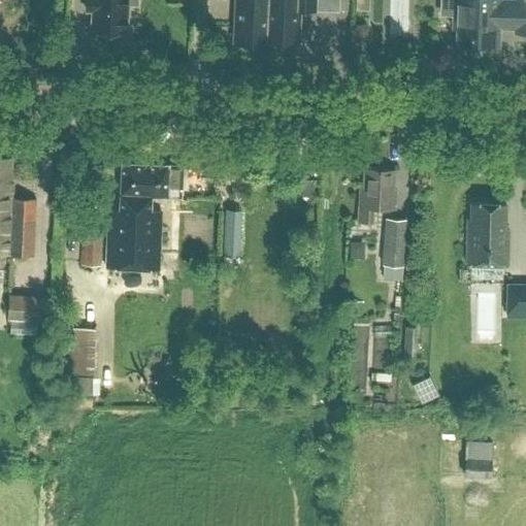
[(91,0),(91,10),(95,10),(94,30),(127,31),(128,5),(138,5),(138,0),(91,0)]
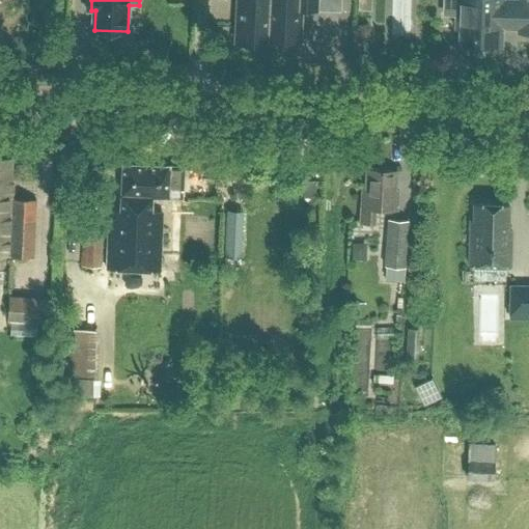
[(270,42),(271,0),(239,0),(238,44),(270,46),(270,42)]
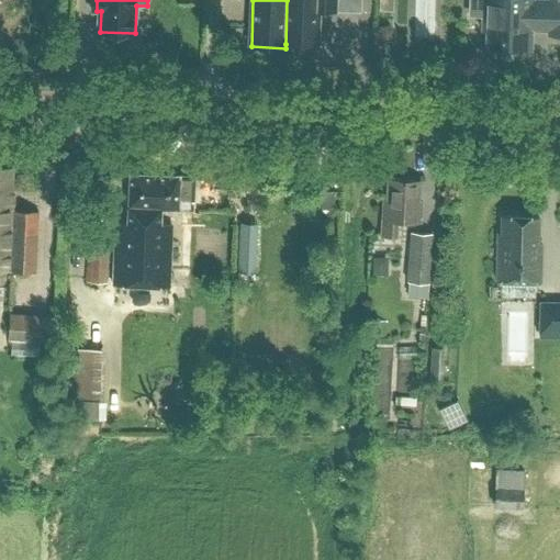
[(287,0),(286,44),(317,45),(318,12),(336,12),(336,0),(287,0)]
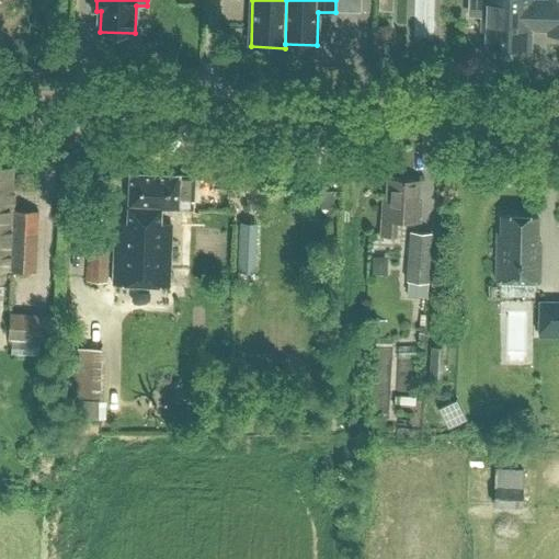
[(558,0),(549,0),(549,3),(533,2),(532,0),(470,0),(470,16),(488,16),(487,52),(504,52),(504,56),(509,56),(509,55),(531,56),(531,35),(548,36),(558,36),(558,0)]
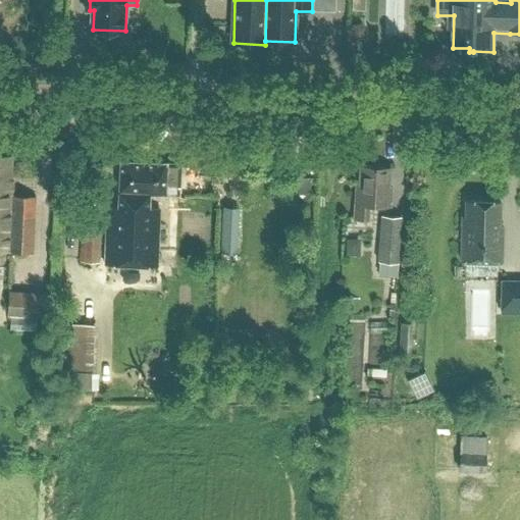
[(11,198),(12,158),(0,157),(0,253),(33,254),(36,199),(11,198)]
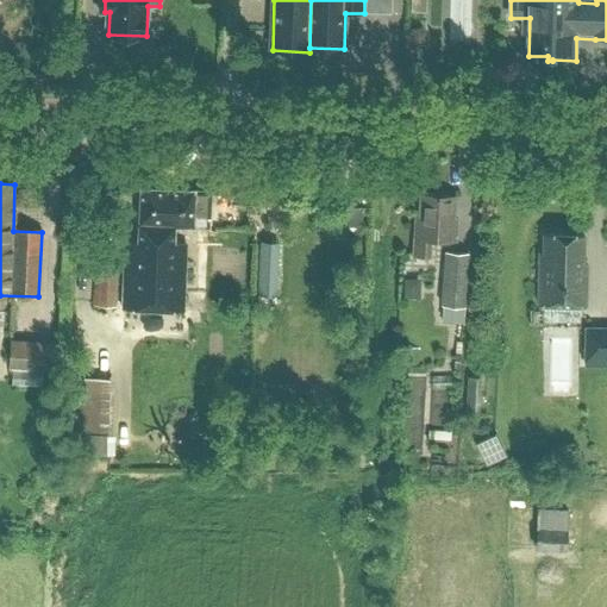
[(211,223),(212,193),(194,192),(142,189),(139,243),(125,243),(123,310),(183,312),(187,245),(174,244),(175,226),(192,226),(192,221),(211,223)]
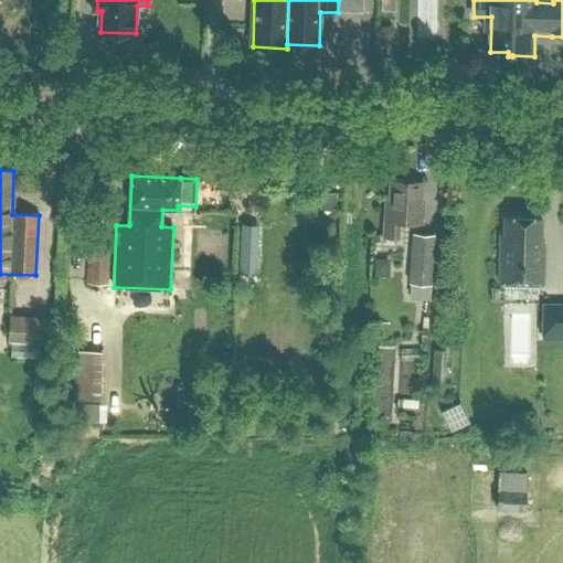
[(383,241),(399,241),(400,224),(424,226),(426,203),(423,203),(424,183),(390,182),(389,202),(384,202),(383,241)]
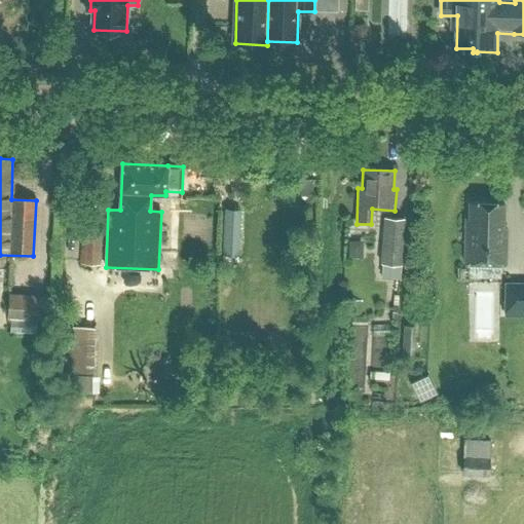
[(194,187),(225,185),(224,172),(193,174),(194,187)]
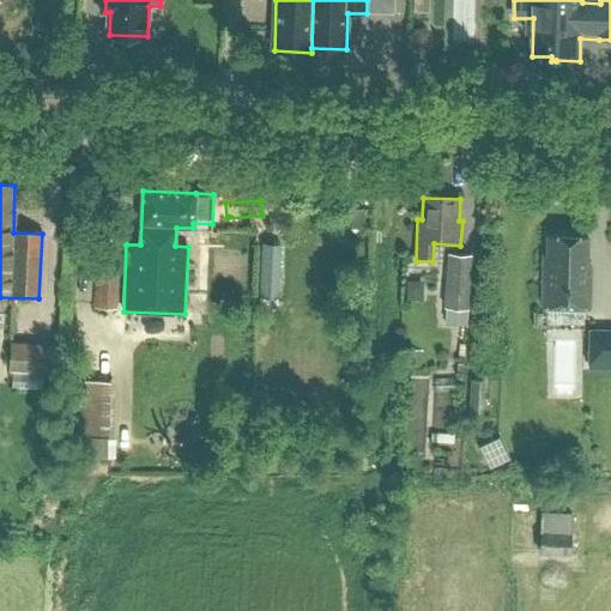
[(548,256),(544,255),(543,309),(591,310),(592,267),(588,266),(590,239),(549,237),(548,256)]
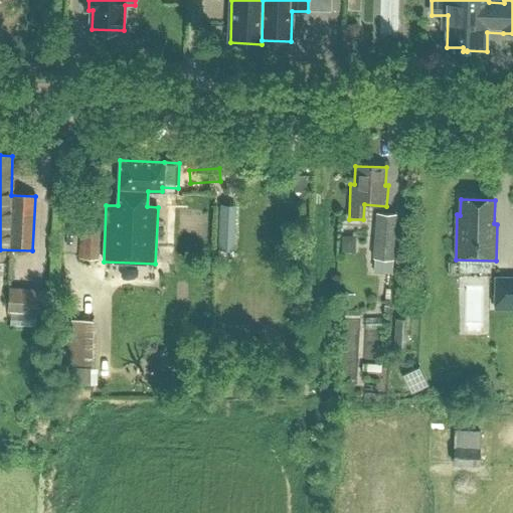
[(373,260),(376,260),(375,273),(393,274),(397,215),(376,214),(373,260)]
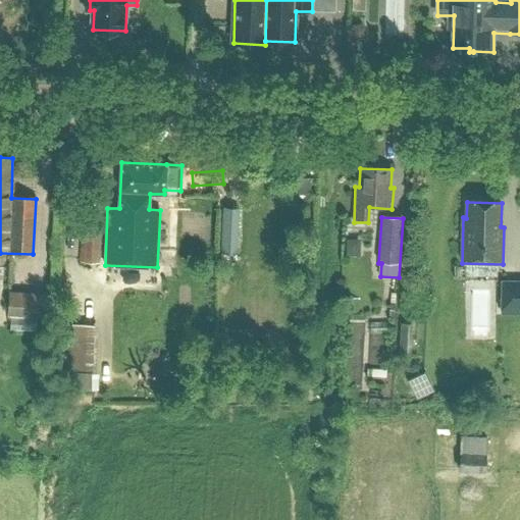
[(82,227),(80,262),(100,264),(103,220),(85,219),(84,227),(82,227)]
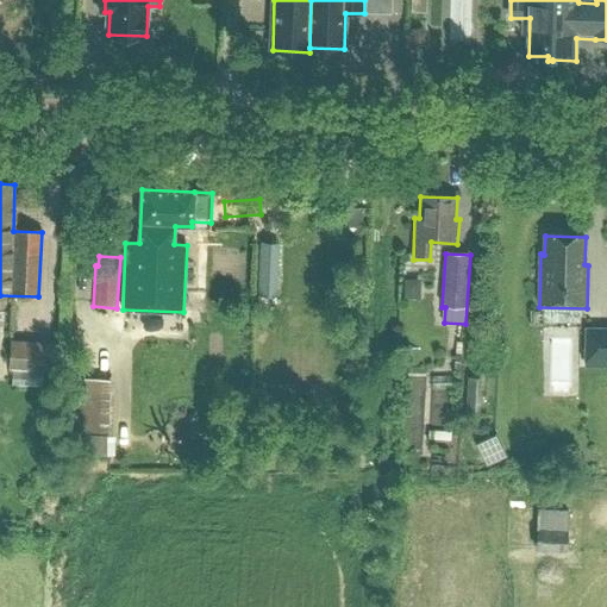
[(12,342),(8,371),(44,374),(47,344),(12,342)]
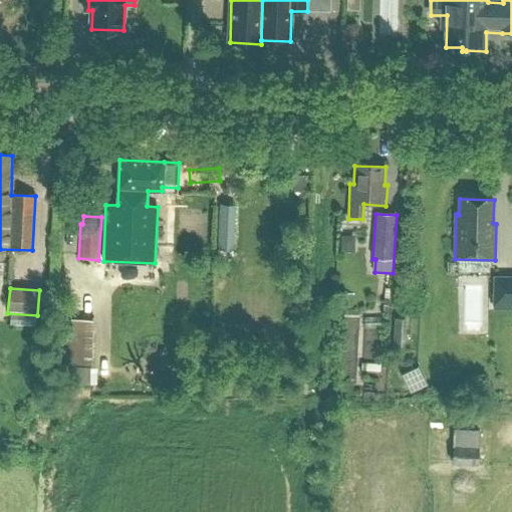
[(102,319),(111,318),(110,296),(100,297),(102,319)]
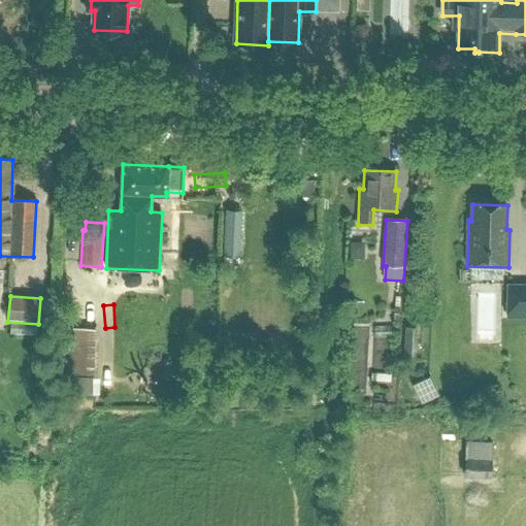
[(418,327),(406,326),(405,357),(417,357),(418,327)]
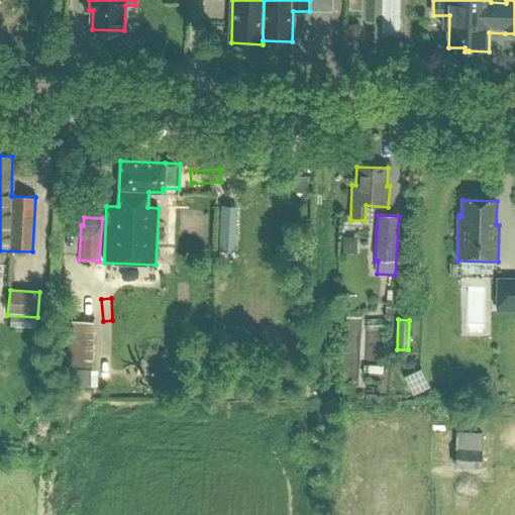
[(96,373),(97,323),(67,321),(66,372),(96,373)]
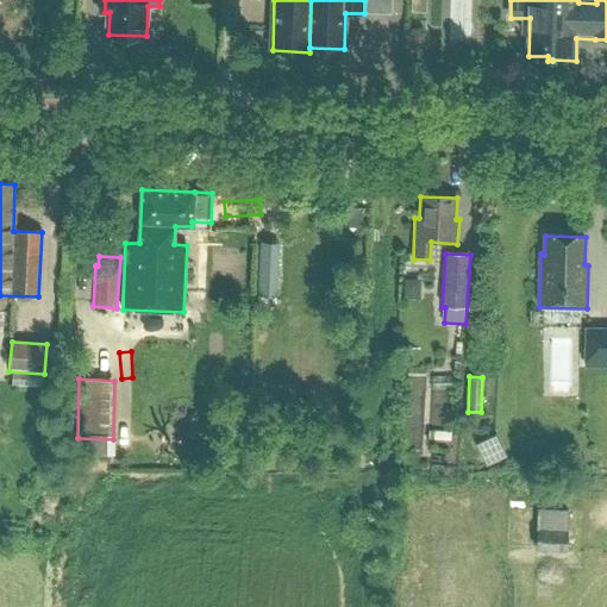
[(508,455),(498,435),(477,444),(487,464),(508,455)]
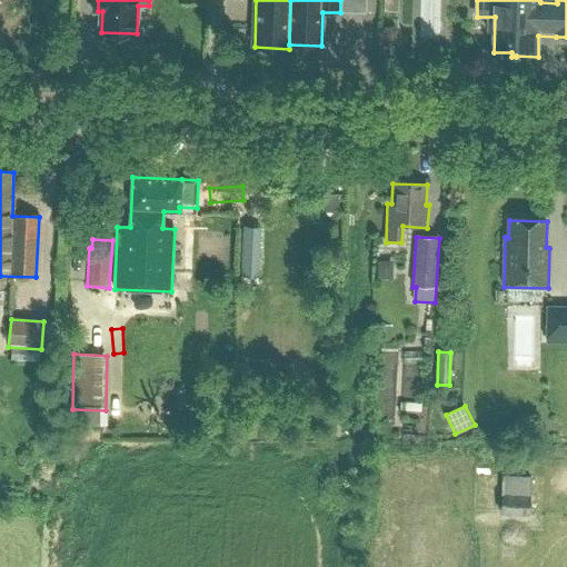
[(534,477),(503,476),(500,515),(530,516),(534,477)]
